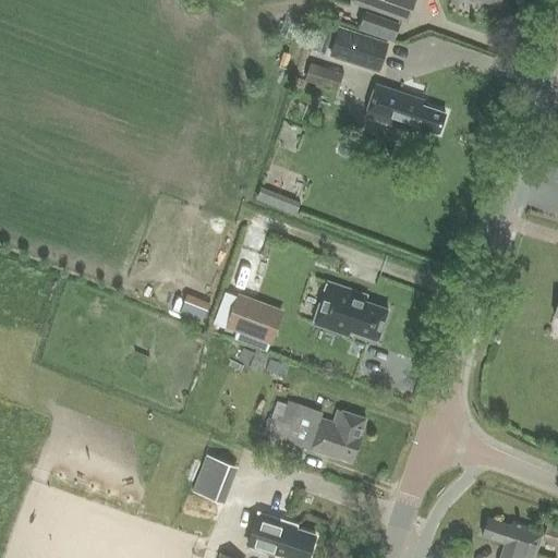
[(405,21),(412,0),(356,0),(356,3),(405,21)]
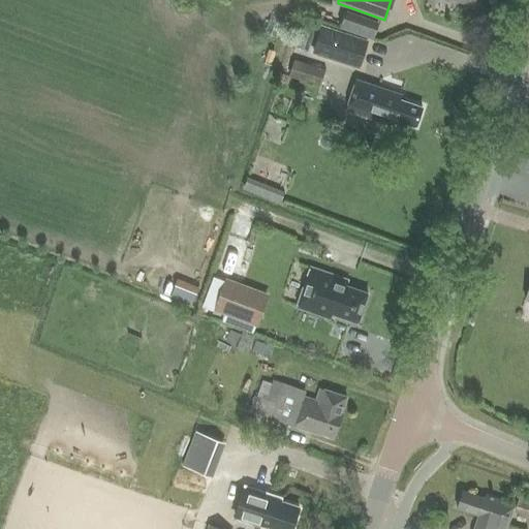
[(341,26),(345,16),(327,9),(322,20),(341,26)]
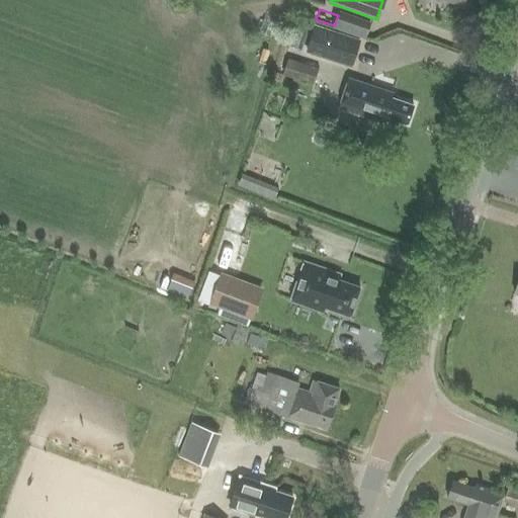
[(365,38),(371,21),(340,9),(333,26),(365,38)]
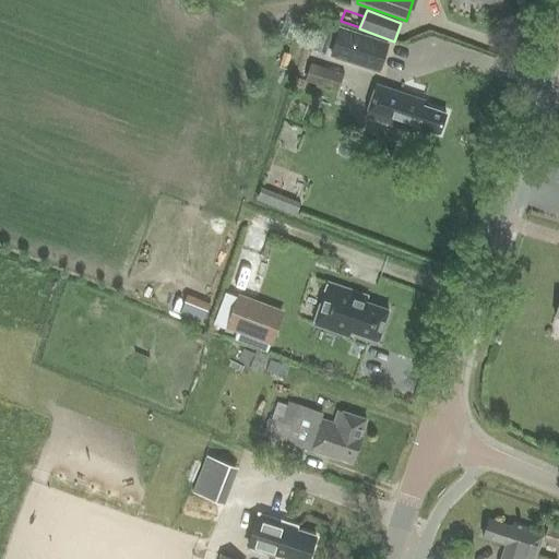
[(329,55),(339,24),(323,20),(313,50),(329,55)]
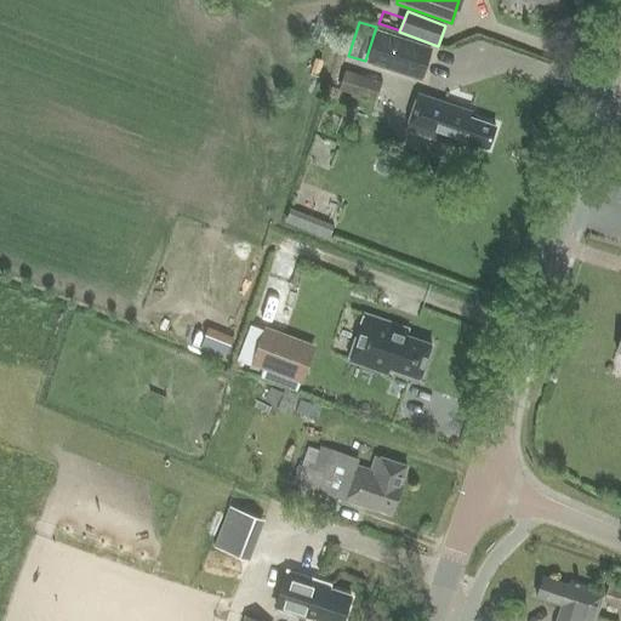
[(433,45),(376,27),(365,61),(422,80),(433,45)]
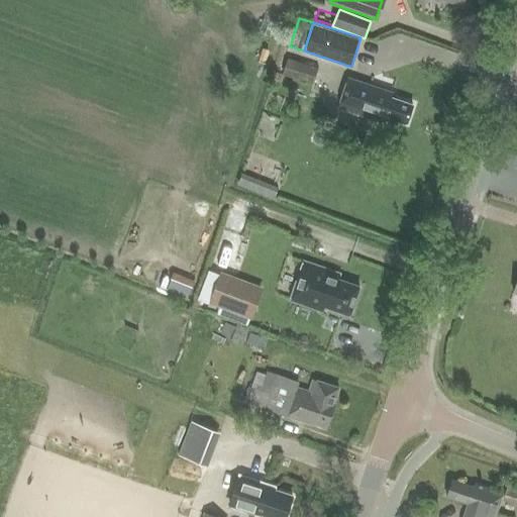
[(312,84),(317,67),(288,59),(283,75),(312,84)]
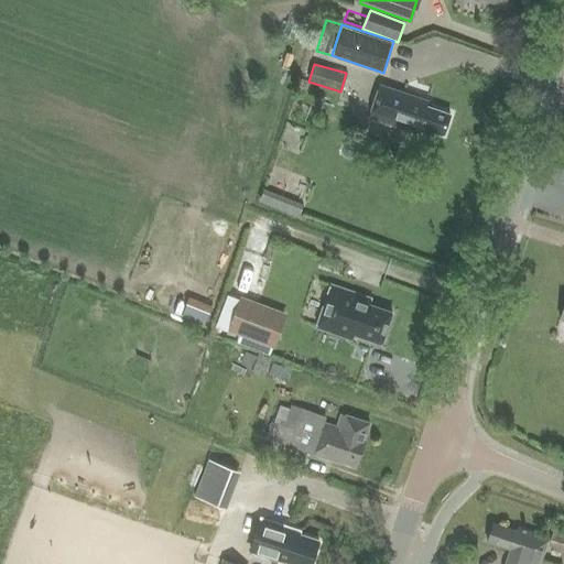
[(442,134),(449,116),(425,107),(426,101),(404,95),(393,125),(430,138),(432,130),(442,134)]
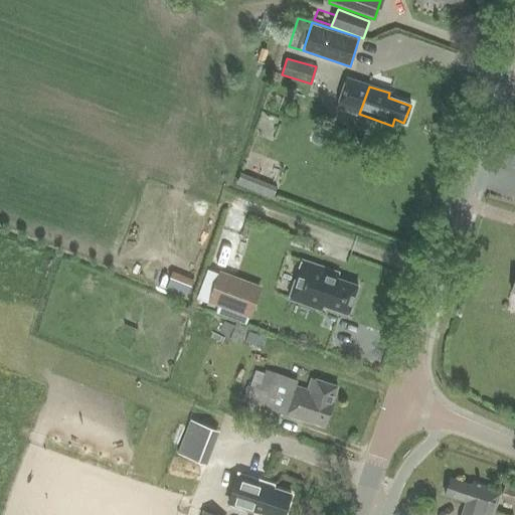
[(265,196),(270,184),(241,173),(236,184),(265,196)]
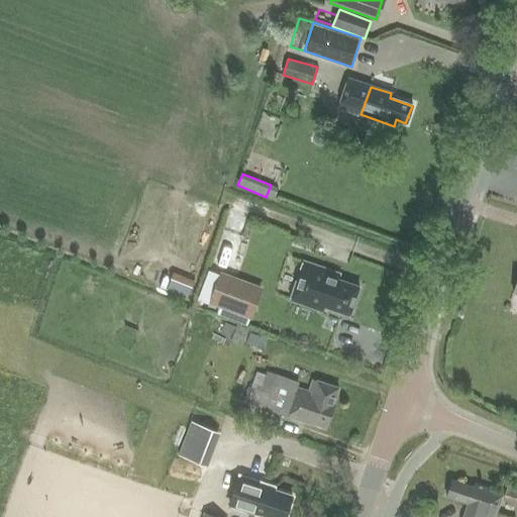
[(339,275),(306,263),(302,275),(299,274),(290,301),(323,312),(324,306),(349,315),(359,287),(338,280),(339,275)]
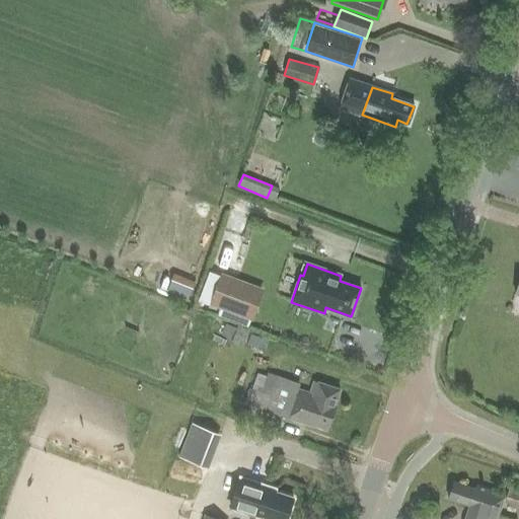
[(253,318),(265,285),(219,269),(207,302),(253,318)]
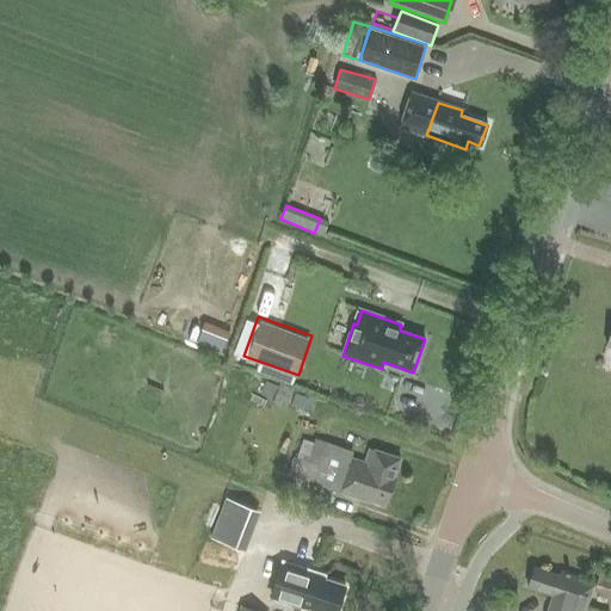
[(229,329),(204,320),(196,341),(221,350),(229,329)]
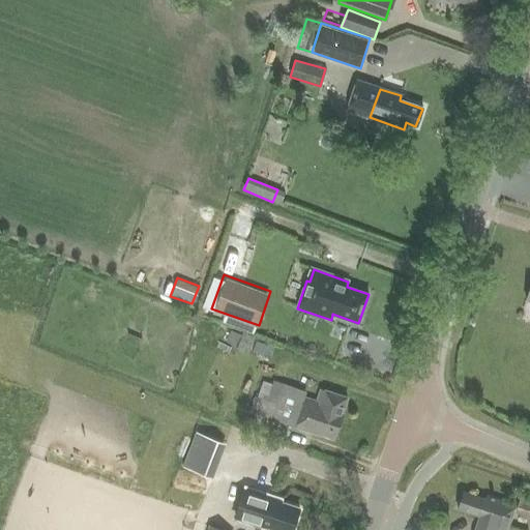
[(306,391),(273,380),(272,384),(263,381),(258,396),(256,395),(249,411),(293,427),(333,440),(343,414),(342,414),(347,398),(321,389),(317,402),(304,398),(306,391)]
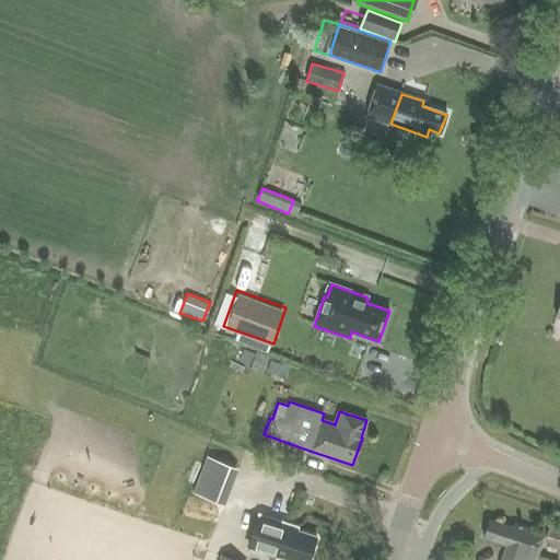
[(236,468),(208,457),(195,493),(223,504),(236,468)]
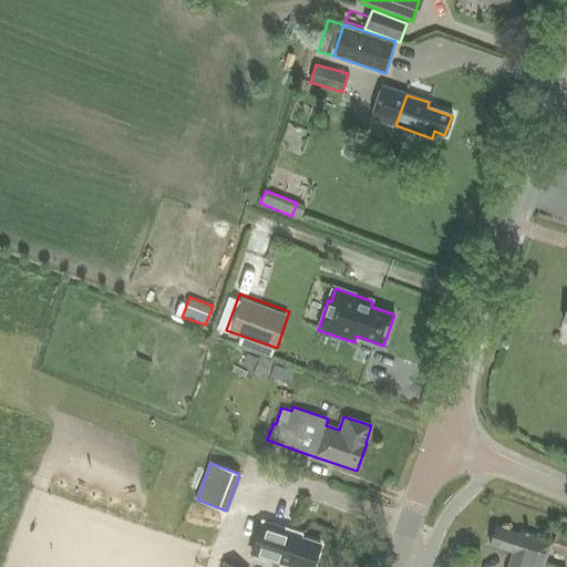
[(289,528),(263,519),(255,545),(270,549),(271,545),(281,548),(277,560),(296,566),(312,566),(320,544),(287,533),(289,528)]
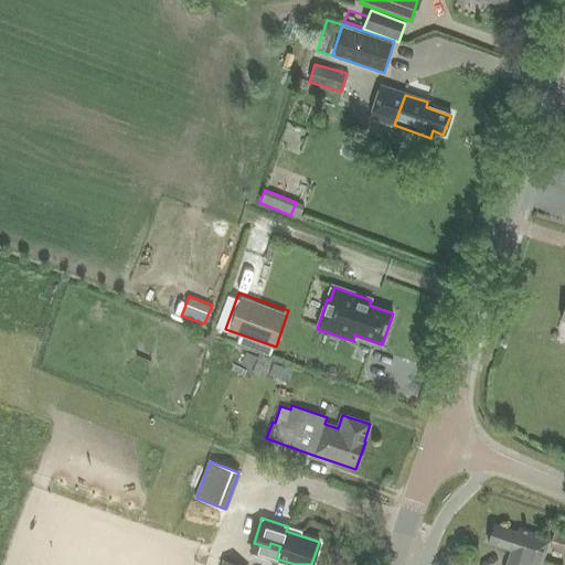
[(518,532),(494,524),(488,543),(511,551),(505,564),(541,564),(550,540),(519,529),(518,532)]
